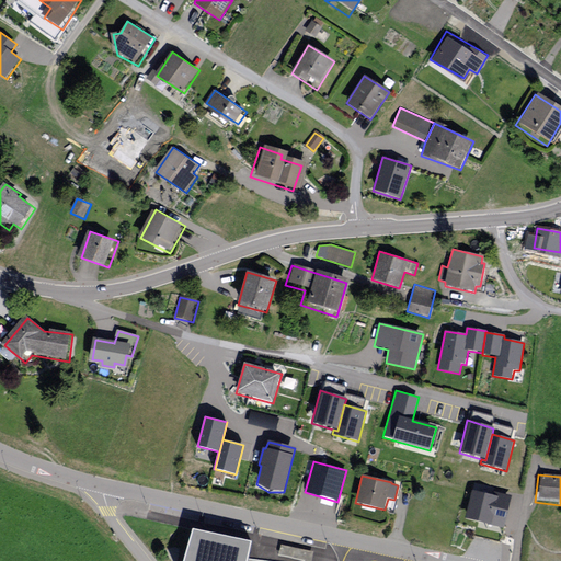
[(469,516),(495,523),(500,507),(506,508),(507,502),(474,493),(469,516)]
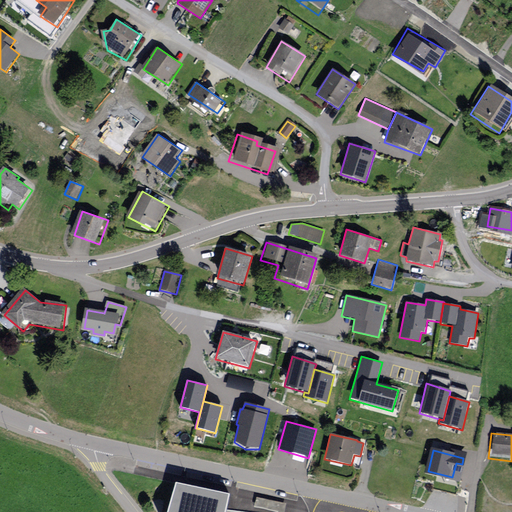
[(460,479),(452,477),(437,473),(433,488),(457,494),(460,479)]
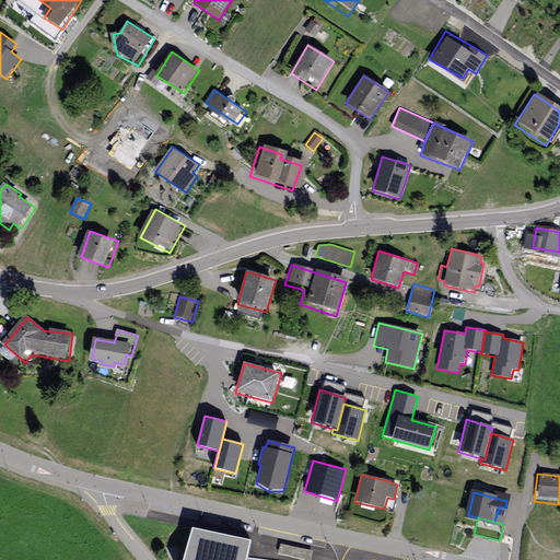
[(184,559),(247,559),(252,543),(191,531),(184,559)]
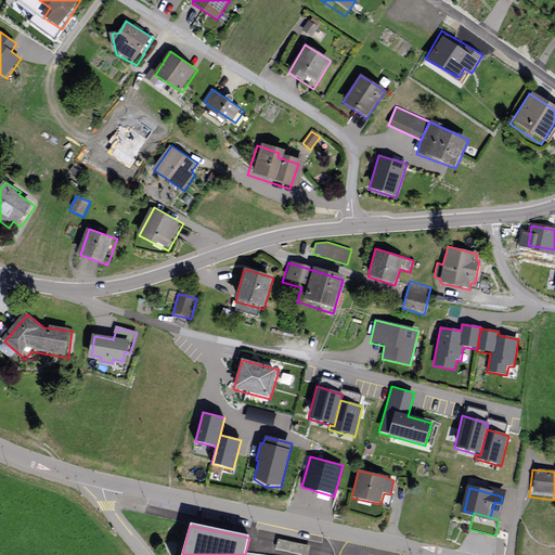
[(278,538),(276,550),(308,553),(309,541),(278,538)]
